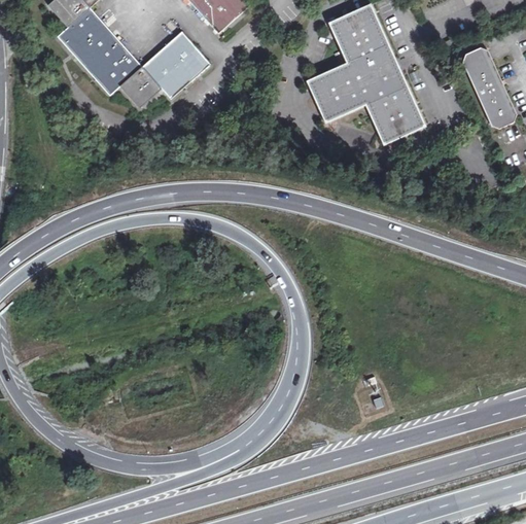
[(51,0),(47,4),(67,26),(89,6),(83,0),(51,0)]
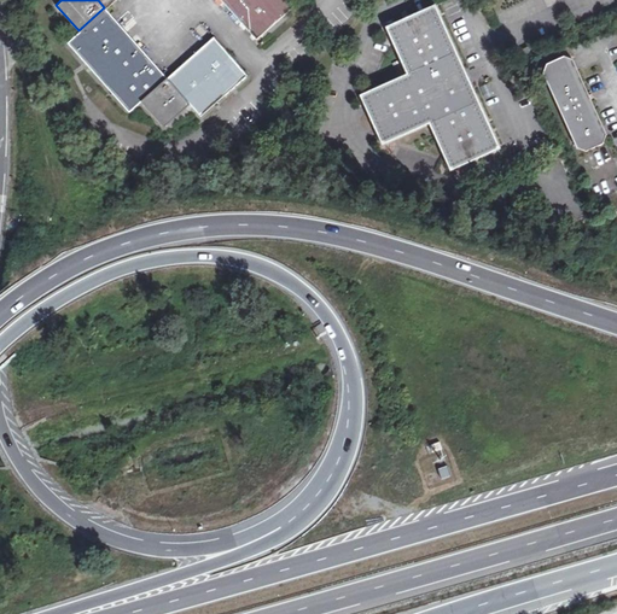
[(117,0),(108,9),(124,27),(135,18),(120,0),(117,0)]
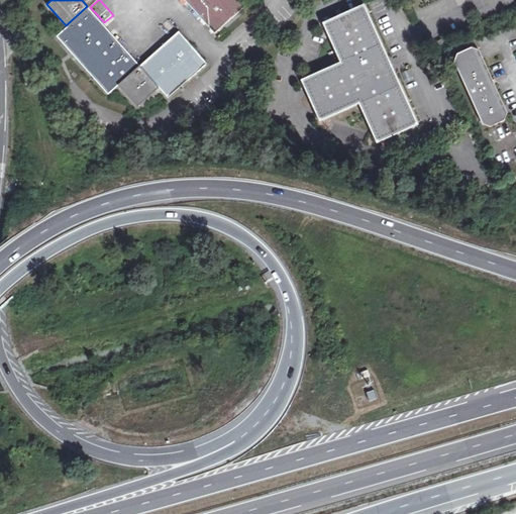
[(185,0),(196,12),(209,0),(185,0)]
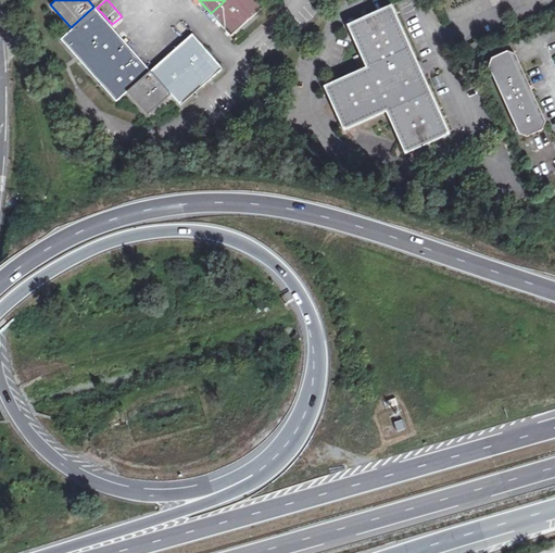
[(264,3),(261,0),(225,0),(211,13),(229,34),(264,3)]
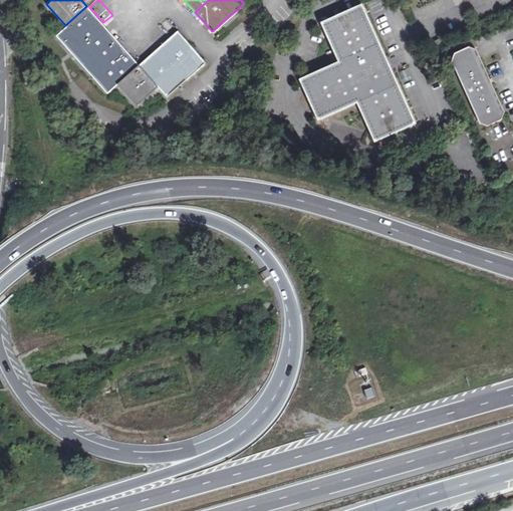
[(417,123),(361,3),(322,22),(337,61),(298,79),(317,121),(356,103),(373,143),(417,123)]
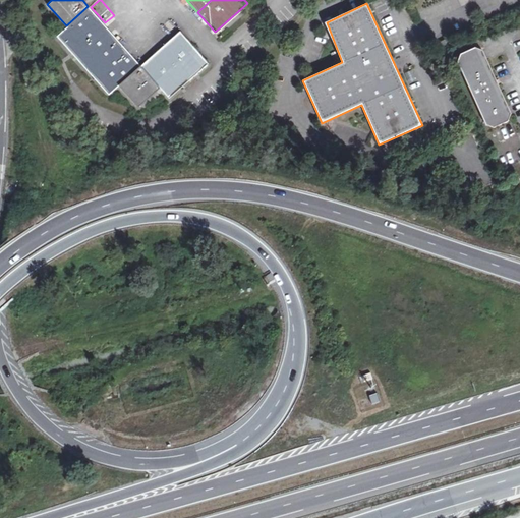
[(56,35),(73,54),(106,25),(88,6),(66,25),(56,35)]
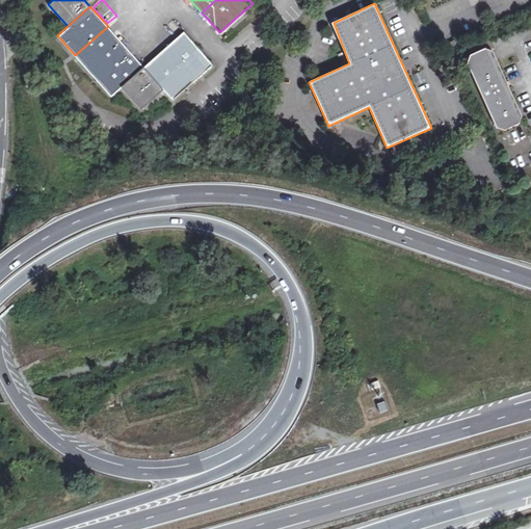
[(75,55),(93,75),(125,46),(108,26),(75,55)]
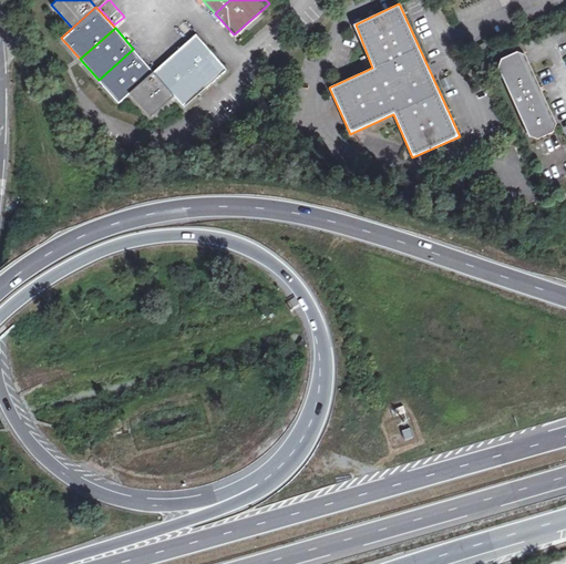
[(174,51),(204,86),(226,67),(195,32),(174,51)]
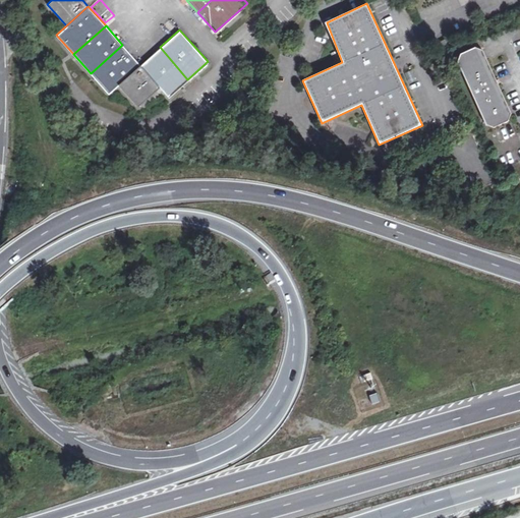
[(452,39),(450,34),(439,39),(442,43),(452,39)]
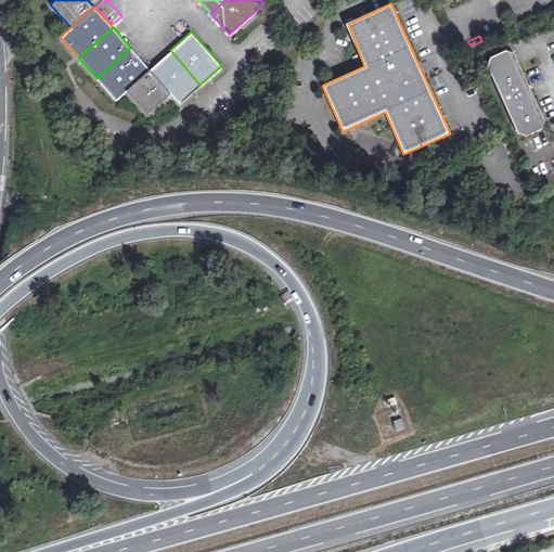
[(130,48),(97,78),(115,99),(126,89),(149,68),(130,48)]
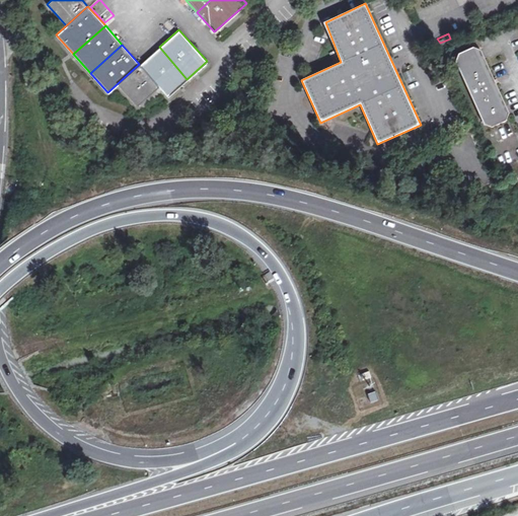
[(139,64),(159,86),(168,96),(187,79),(159,47),(139,64)]
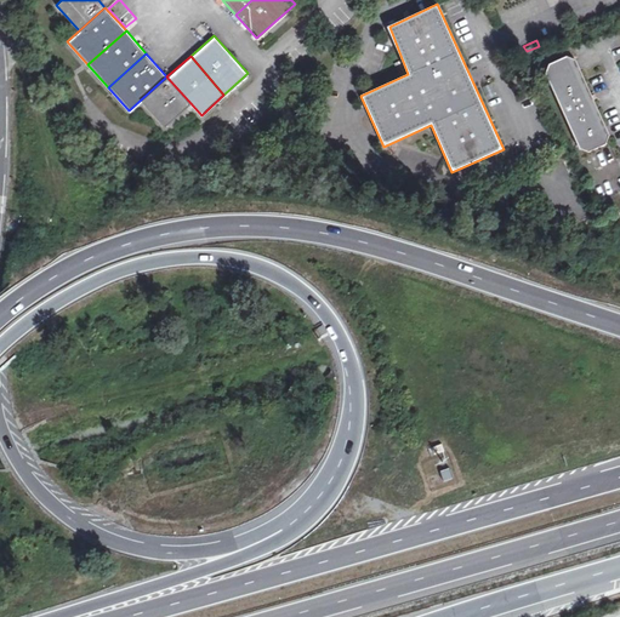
[(575,60),(567,57),(549,64),(546,74),(579,149),(590,152),(606,144),(609,135),(575,60)]
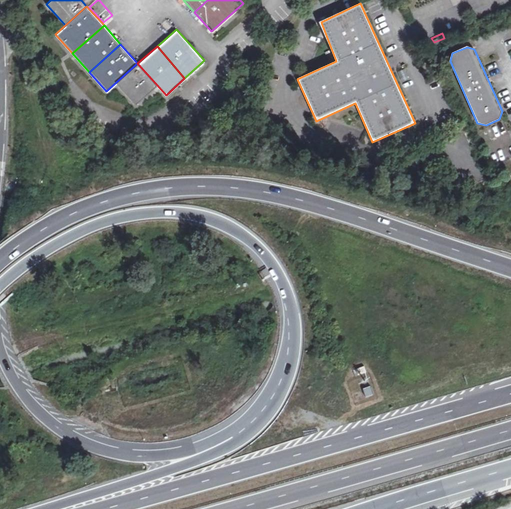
[(137,63),(116,82),(135,104),(157,85),(137,63)]
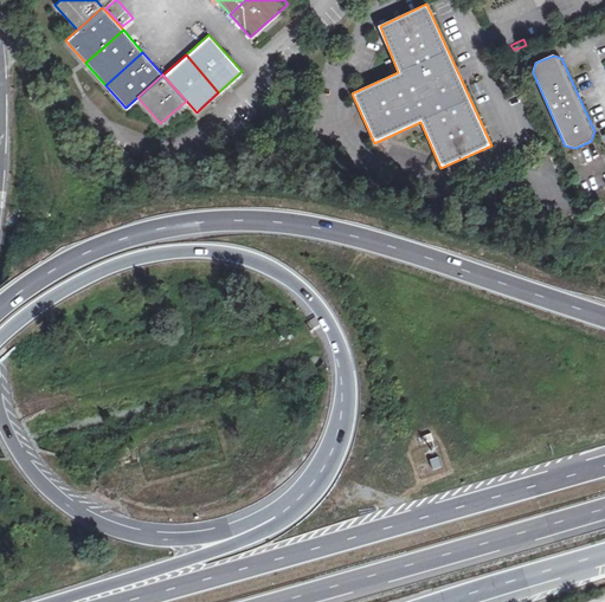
[(430,429),(418,434),(420,442),(432,438),(430,429)]
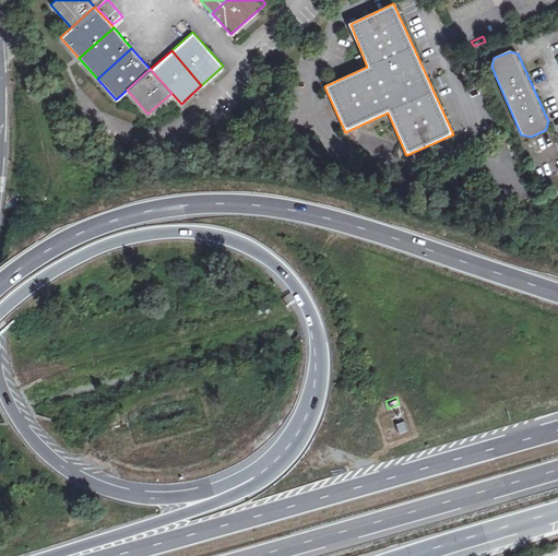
[(404,418),(395,422),(399,432),(407,428),(404,418)]
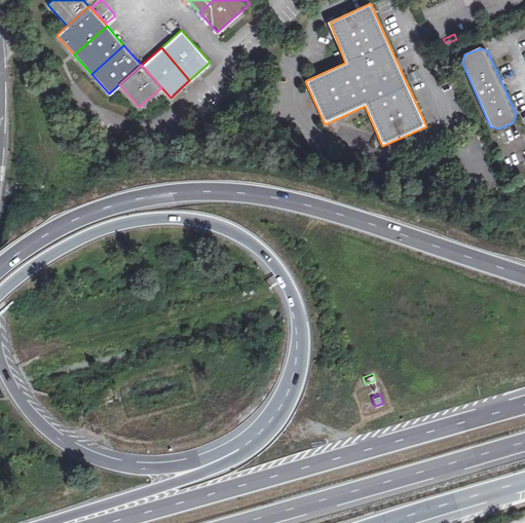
All buildings are outlined.
